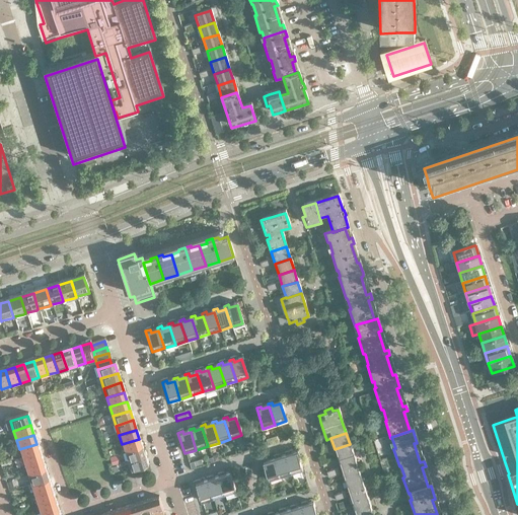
[(142,448),(139,439),(122,444),(125,454),(142,448)]
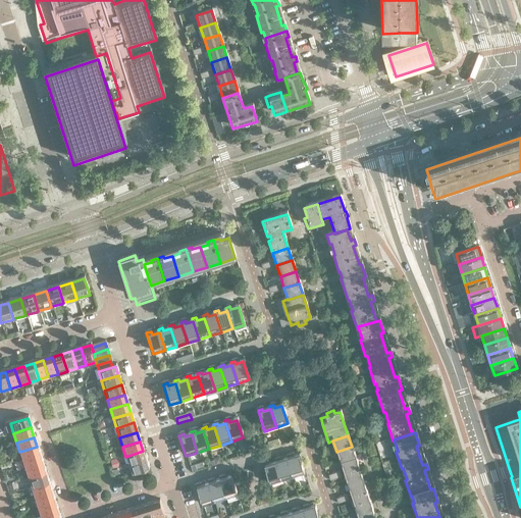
[(40,456),(37,447),(19,452),(22,461),(40,456)]
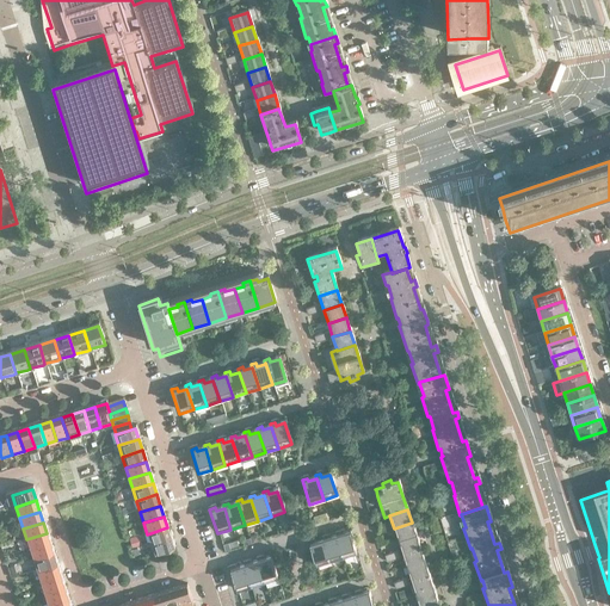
[(416,537),(412,523),(394,529),(398,543),(416,537)]
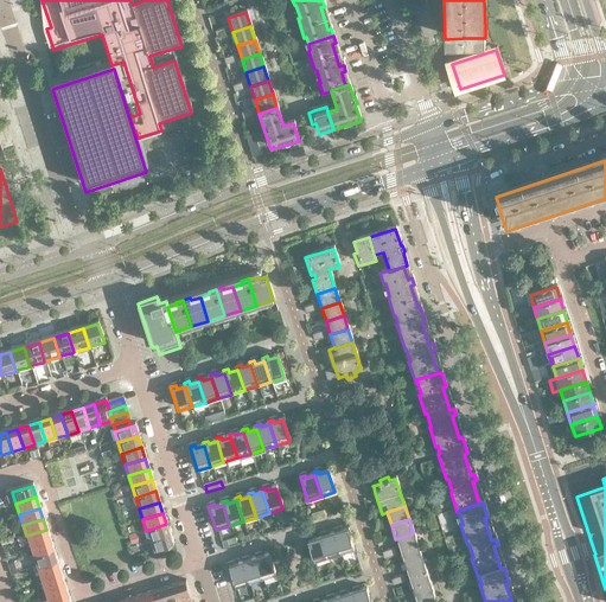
[(170,535),(166,524),(146,531),(150,542),(170,535)]
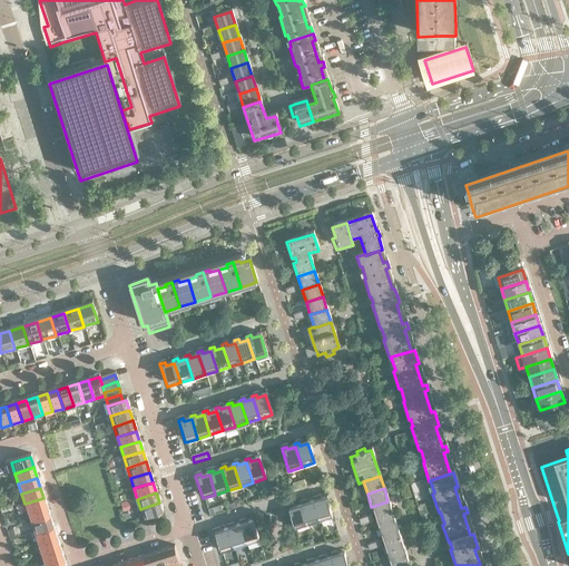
[(47,508),(43,498),(25,504),(28,515),(47,508)]
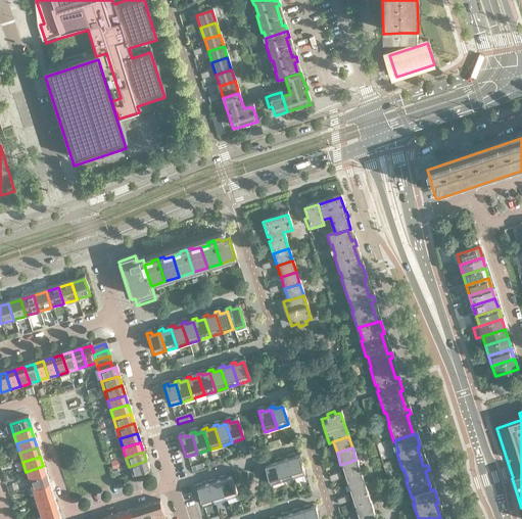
[(304,476),(298,458),(291,460),(290,457),(286,459),(287,461),(293,479),(304,476)]
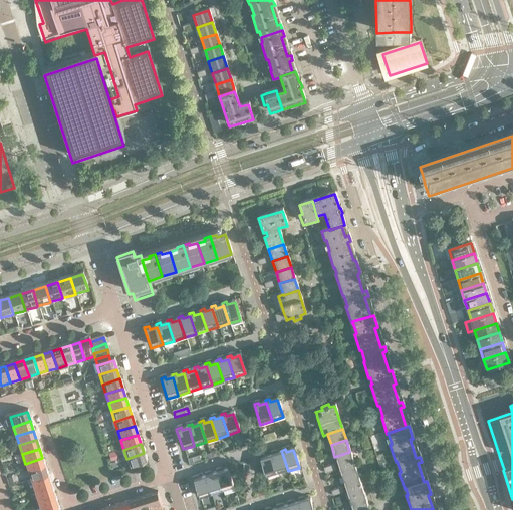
[(353,463),(349,452),(334,457),(338,468),(353,463)]
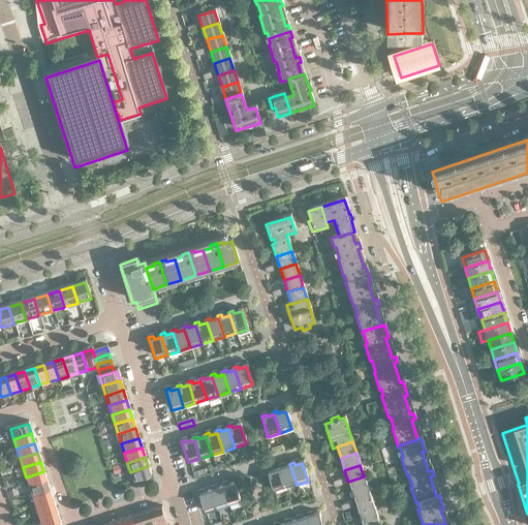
[(151,476),(148,466),(130,472),(133,483),(151,476)]
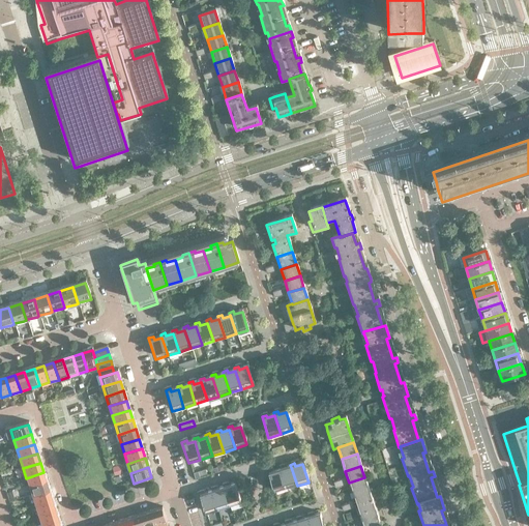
[(291,467),(284,470),(283,467),(278,468),(280,471),(286,490),(297,486),(291,467)]
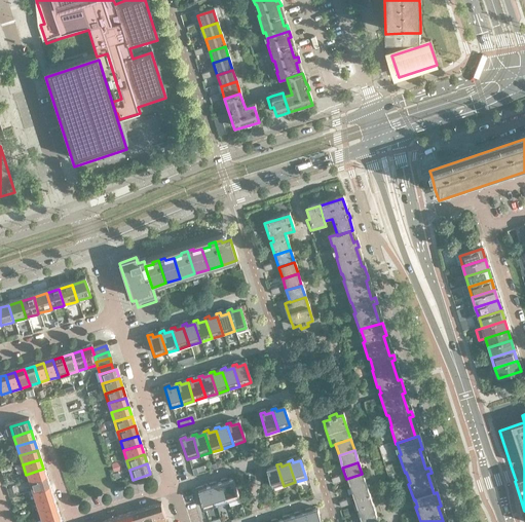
[(284,486),(277,468),(270,470),(269,467),(265,469),(271,489),(284,486)]
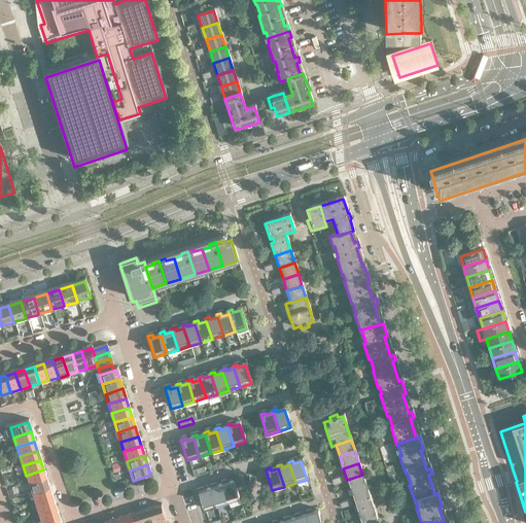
[(46,480),(43,469),(26,476),(29,485),(46,480)]
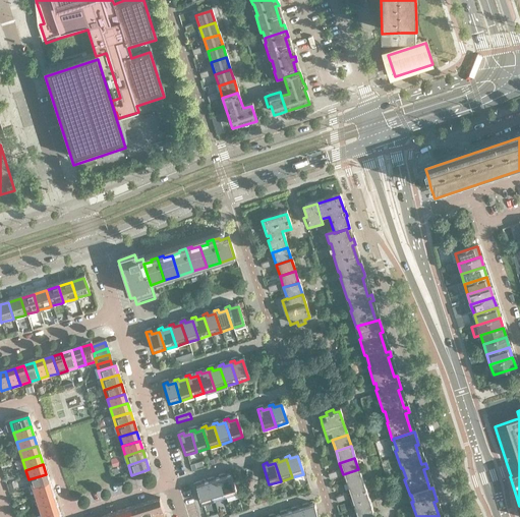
[(362,481),(358,469),(343,474),(347,485),(362,481)]
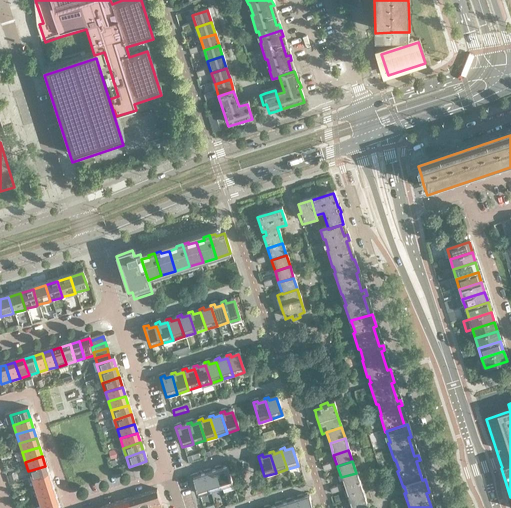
[(48,475),(45,466),(28,471),(31,480),(48,475)]
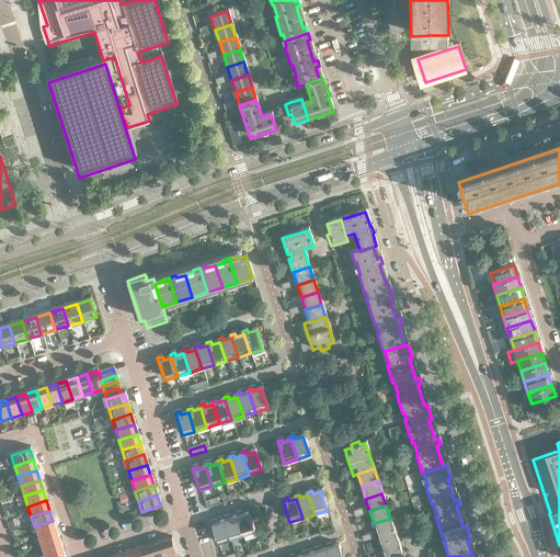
[(254,534),(248,514),(240,516),(239,513),(235,515),(236,519),(236,518),(241,537),(254,534)]
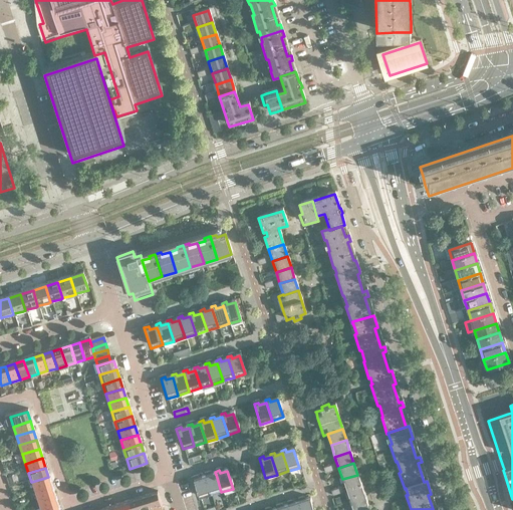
[(216,474),(216,475),(209,477),(208,474),(204,475),(205,478),(210,496),(221,492),(216,474)]
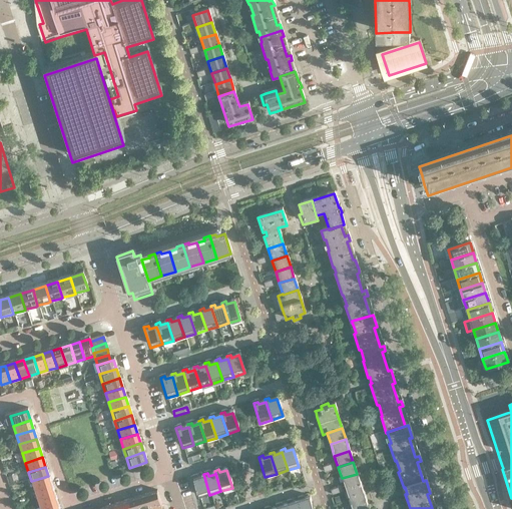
[(360,485),(357,474),(342,478),(346,490),(360,485)]
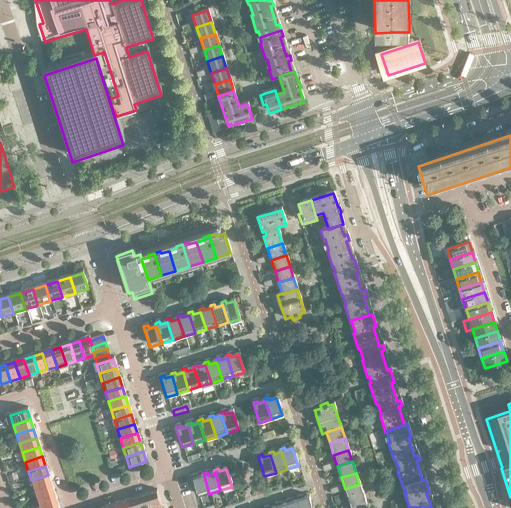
[(51,484),(48,475),(31,480),(34,490),(51,484)]
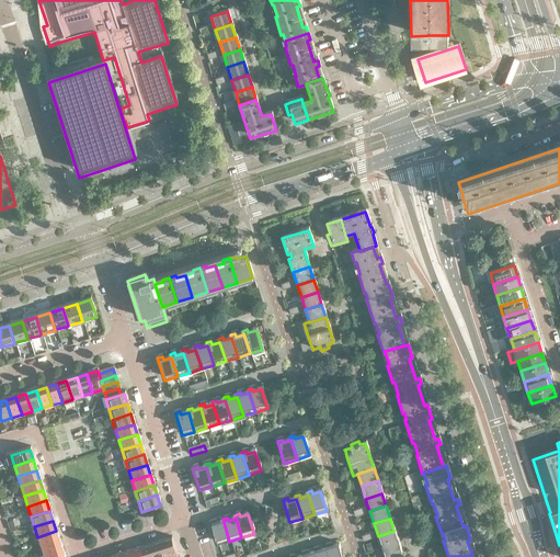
[(224,522),(216,524),(215,521),(209,523),(217,545),(229,542),(224,522)]
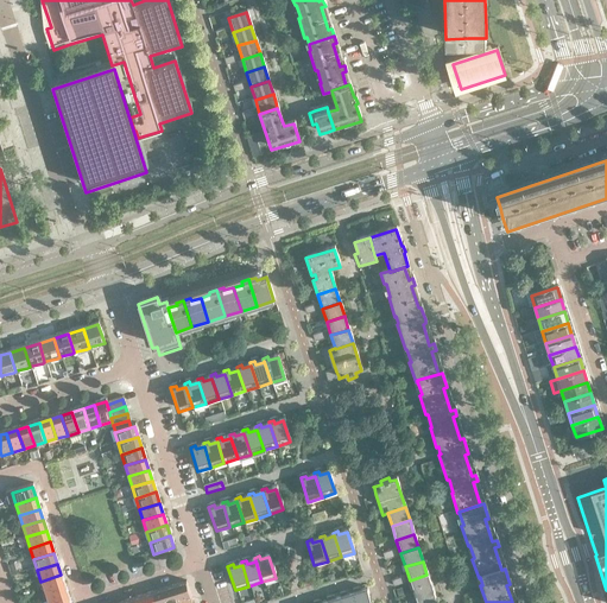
[(64,585),(61,575),(40,582),(44,592),(64,585)]
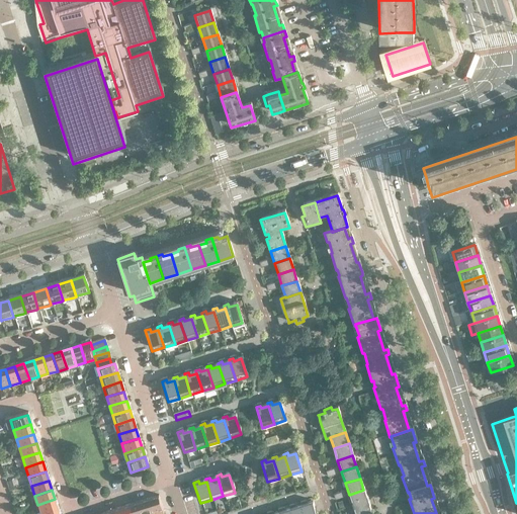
[(367,502),(363,490),(349,495),(352,506),(367,502)]
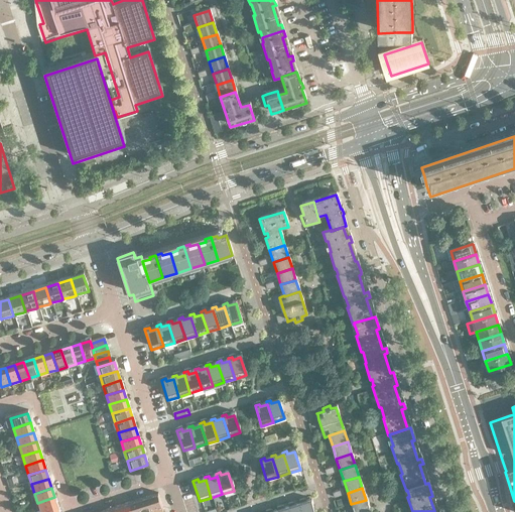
[(161,511),(157,496),(148,499),(152,511),(161,511)]
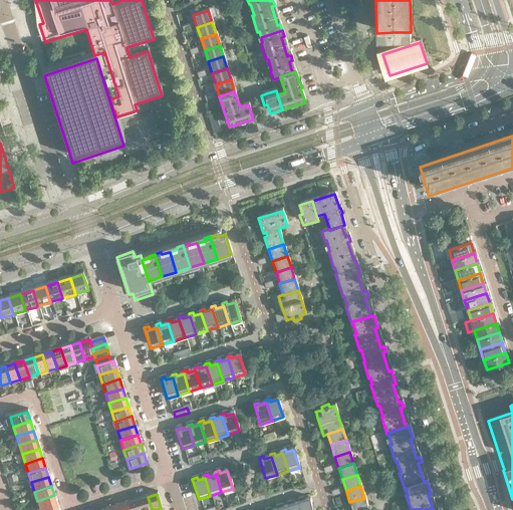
[(57,505),(54,495),(37,501),(40,509),(43,509),(57,505)]
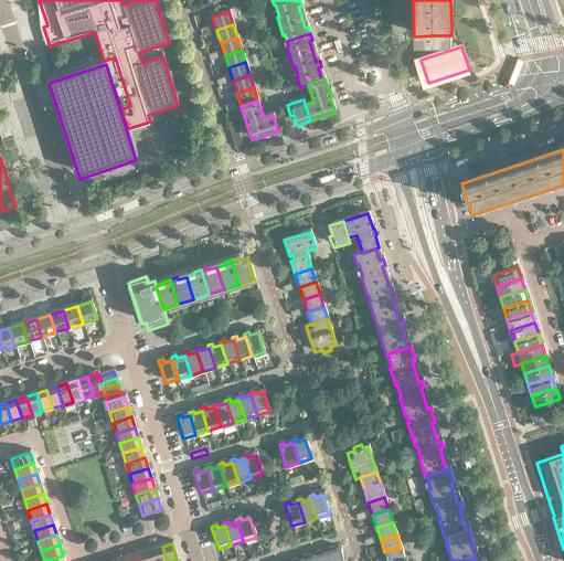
[(167,560),(162,547),(151,550),(155,560),(167,560)]
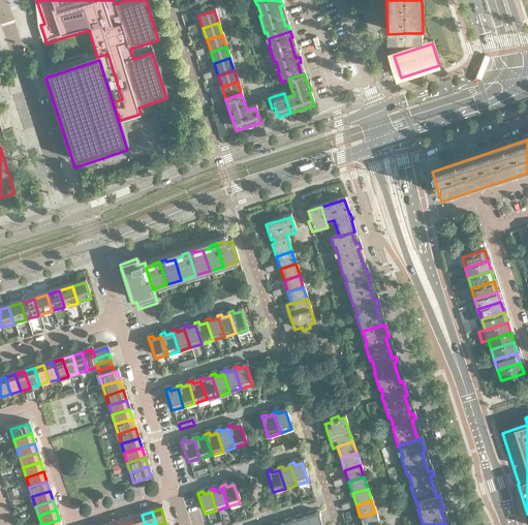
[(379,524),(375,513),(360,517),(362,524),(379,524)]
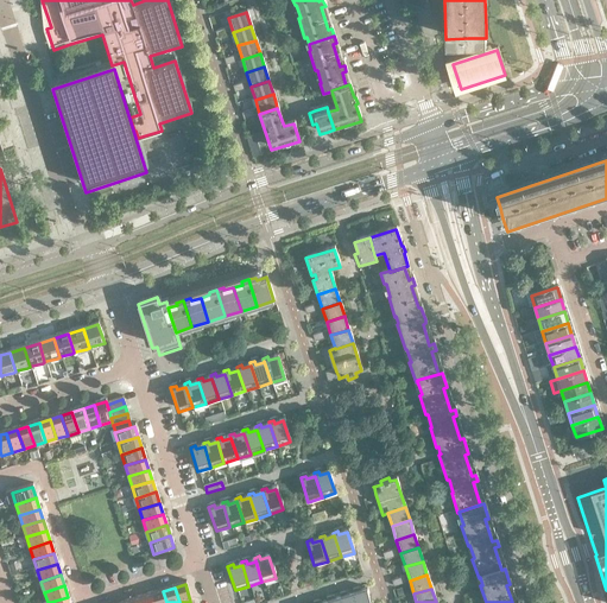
[(370,602),(366,591),(358,594),(356,590),(352,592),(353,596),(353,595),(355,602),(370,602)]
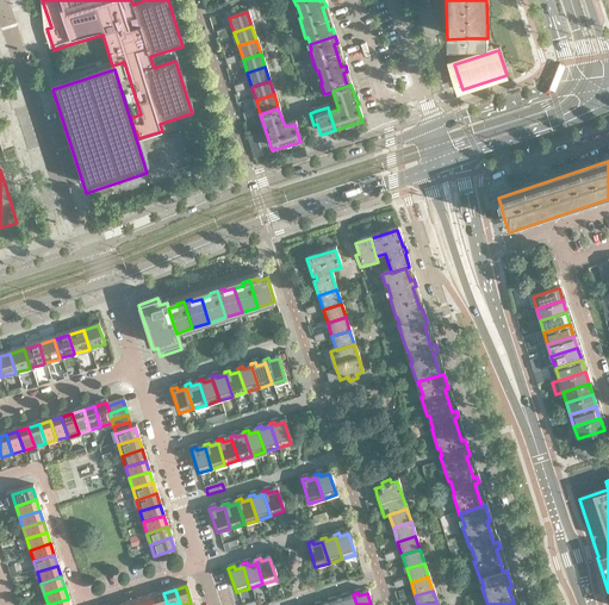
[(167,604),(163,593),(153,597),(155,604),(167,604)]
